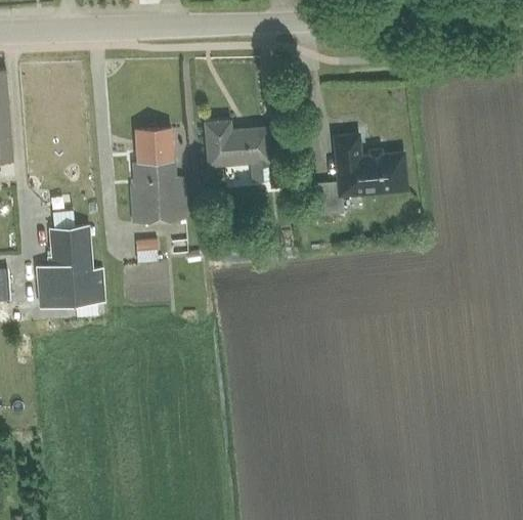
[(0,163),(14,162),(8,71),(0,71),(0,163)]
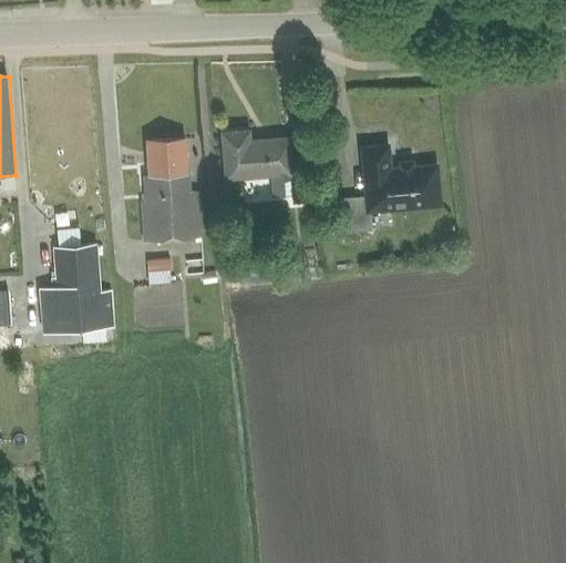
[(248,131),(217,133),(219,180),(283,176),(280,140),(248,142),(248,131)]
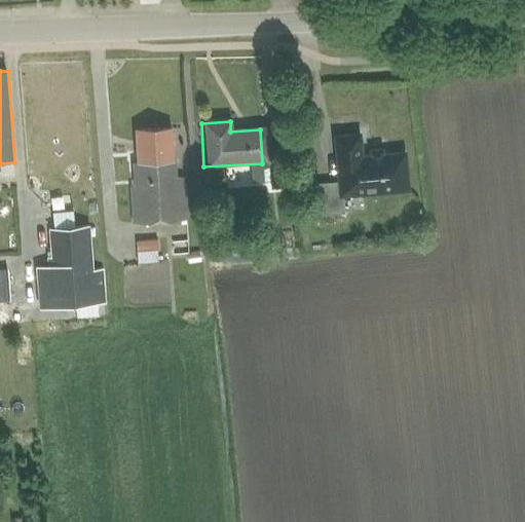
[(141,165),(132,166),(135,224),(188,221),(186,188),(177,189),(174,133),(139,135),(141,165)]
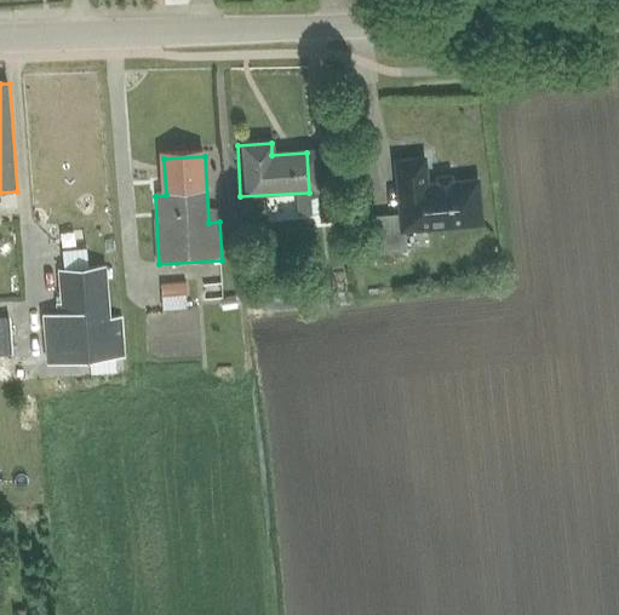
[(403,216),(406,234),(483,226),(480,180),(428,185),(425,162),(400,165),(403,216)]
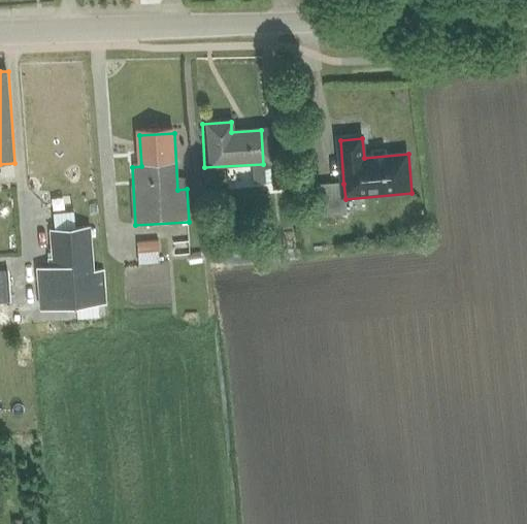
[(317,187),(319,216),(347,214),(346,199),(343,184),(317,187)]
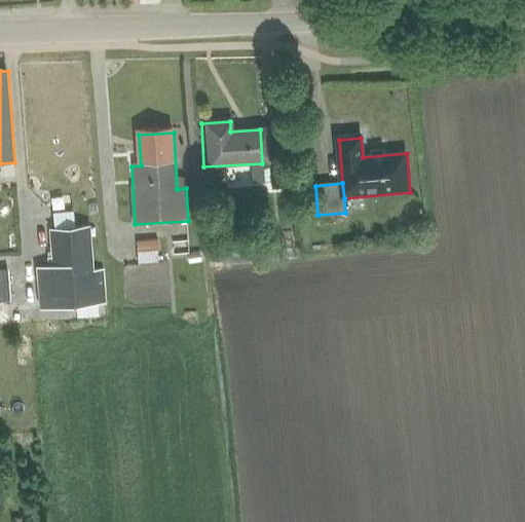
[(92,228),(50,231),(52,267),(37,267),(39,306),(106,302),(104,271),(96,272),(92,228)]
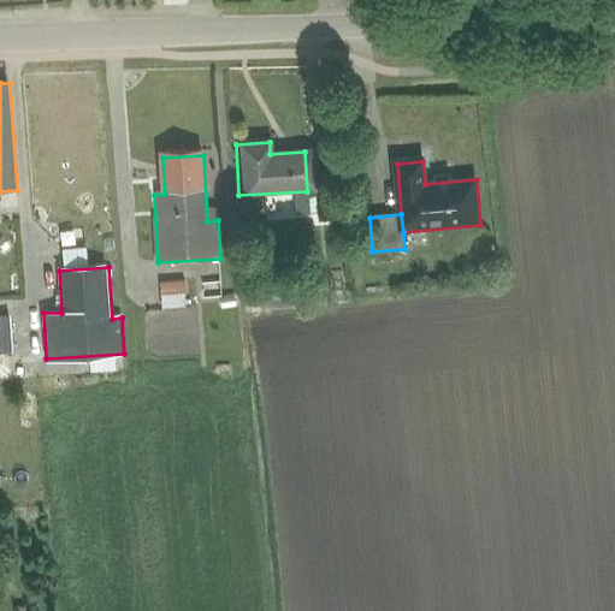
[(160,308),(184,307),(183,283),(159,284),(160,308)]
